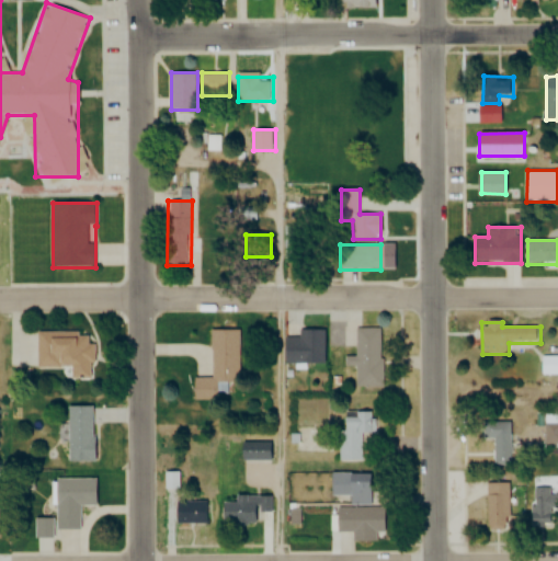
[(383,387),(383,329),(357,329),(357,357),(346,357),(346,367),(357,367),(357,387),(383,387)]
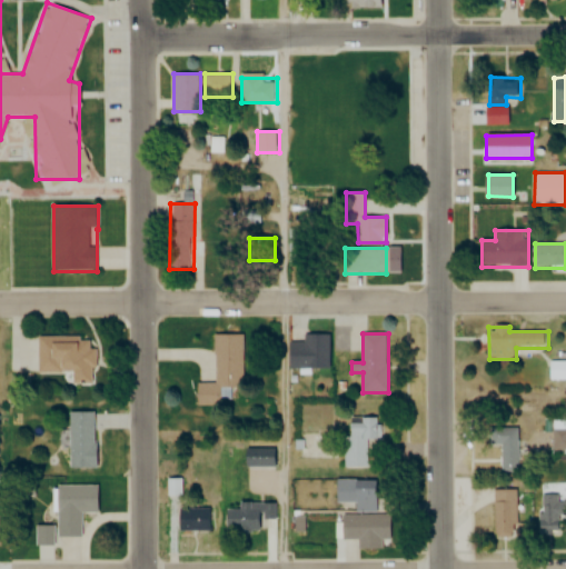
[(246,335),(216,336),(217,383),(198,383),(198,401),(235,401),(234,377),(247,377),(246,335)]
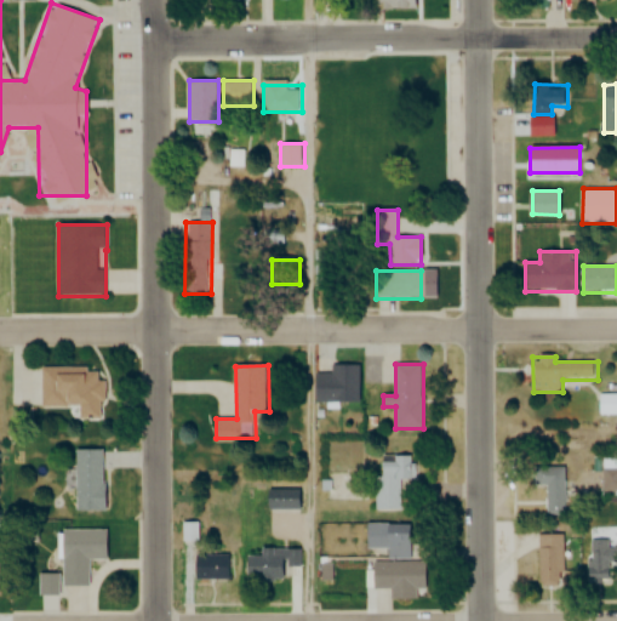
[(332,365),(332,374),(315,374),(315,404),(363,404),(363,365),(332,365)]
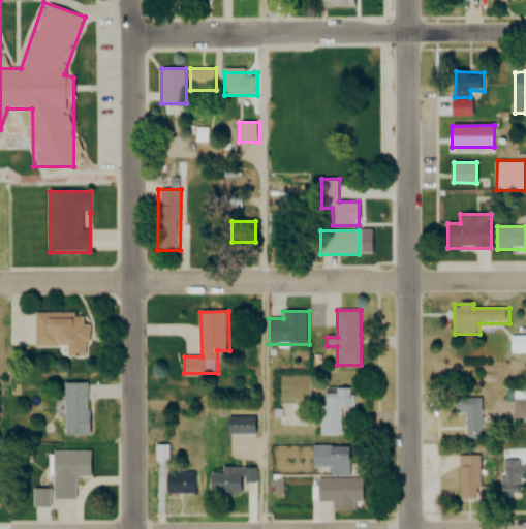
[(70,346),(70,356),(89,356),(89,313),(37,313),(37,346),(70,346)]
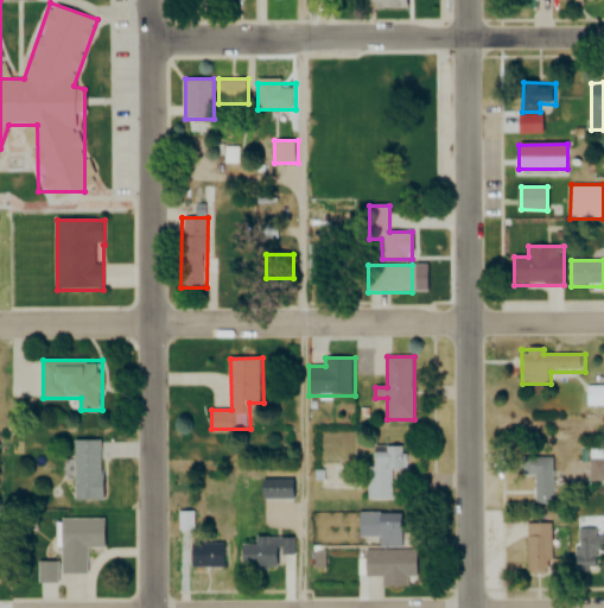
[(603,386),(586,386),(586,407),(603,407),(603,386)]
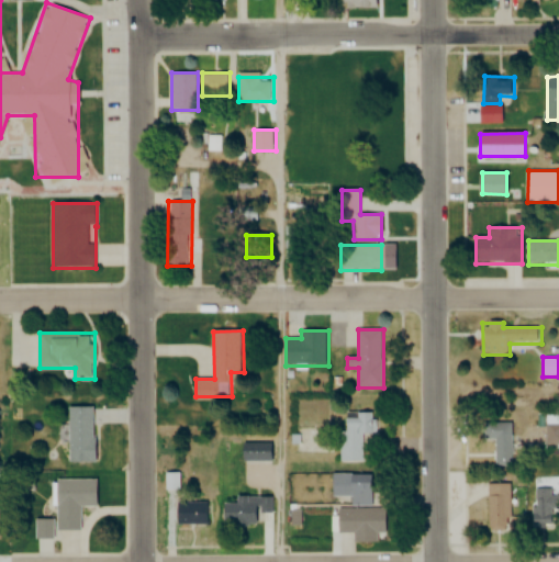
[(69,407),(69,463),(96,463),(96,407),(69,407)]
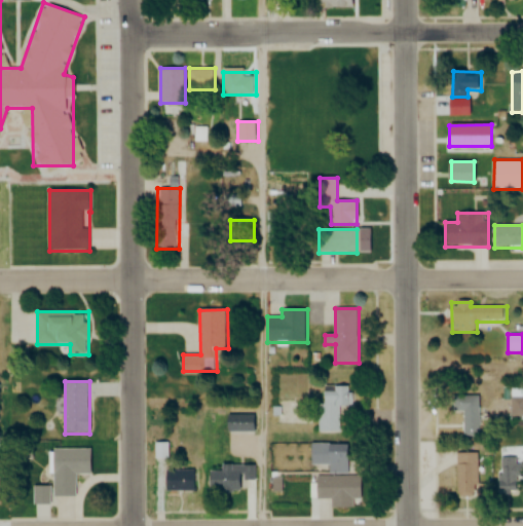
[(322,433),(342,434),(342,414),(355,414),(355,386),(322,386),(322,433)]
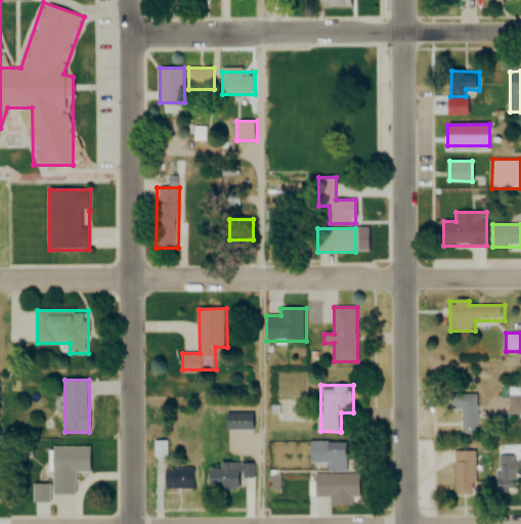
[(520,390),(509,390),(509,417),(520,417),(520,390)]
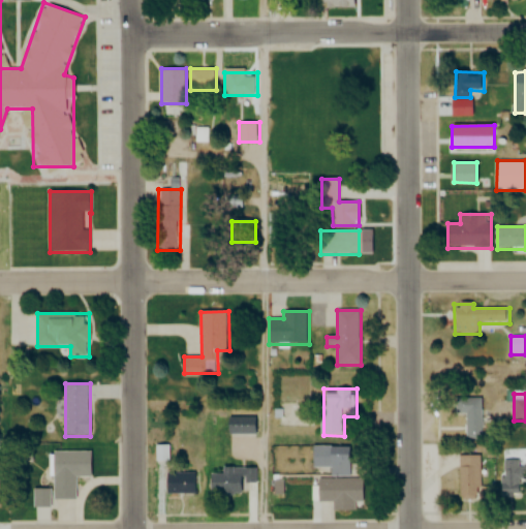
[(466,414),(466,439),(484,439),(484,398),(457,398),(457,414),(466,414)]
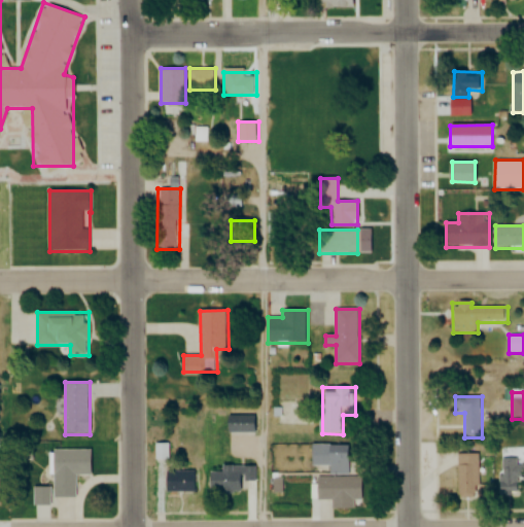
[(258,434),(258,416),(229,416),(229,434),(258,434)]
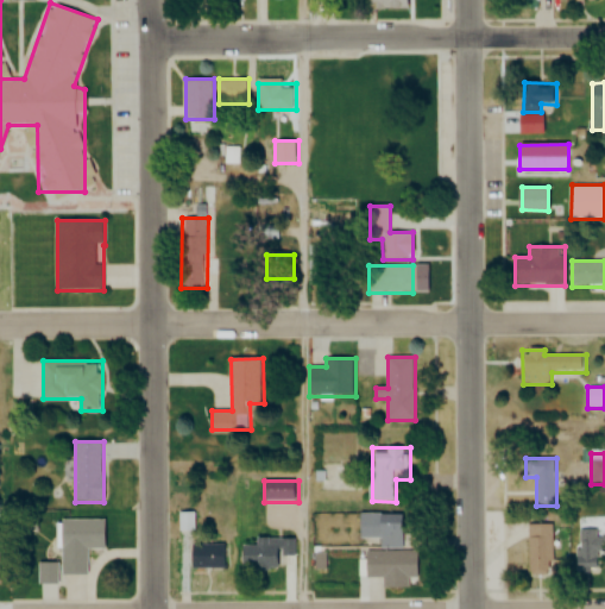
[(370,539),(370,547),(408,547),(408,515),(360,515),(360,539),(370,539)]
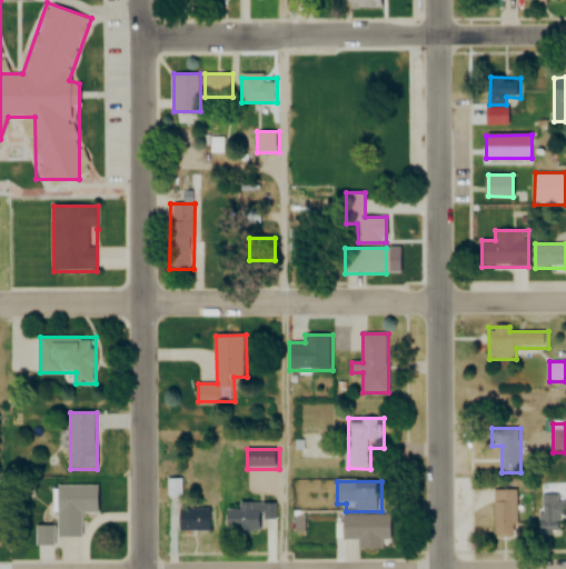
[(100,486),(59,486),(59,536),(82,536),(82,513),(100,513),(100,486)]
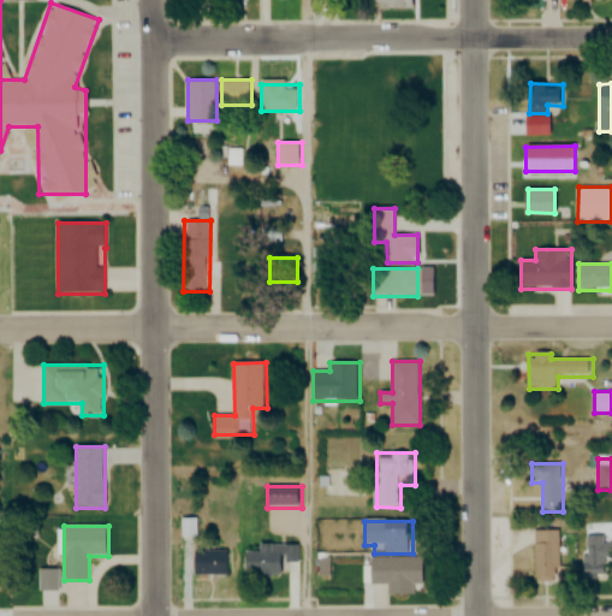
[(560,531),(535,531),(535,582),(560,582),(560,531)]
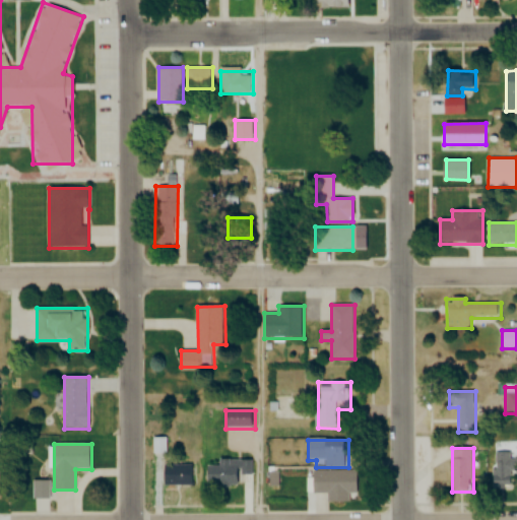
[(513,453),(494,453),(494,490),(513,490),(513,453)]
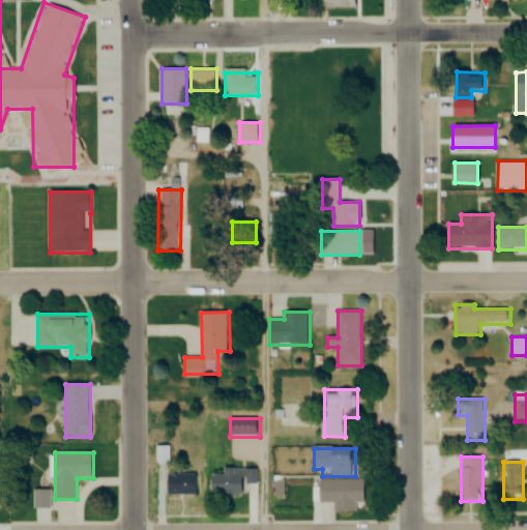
[(211,497),(241,497),(241,484),(261,484),(261,468),(225,468),(225,475),(211,475),(211,497)]
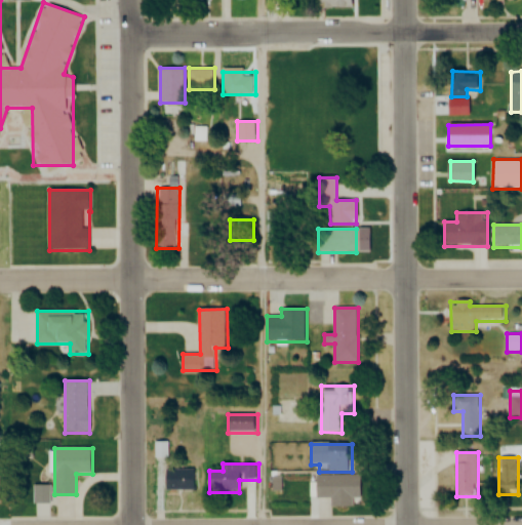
[(197,470),(165,470),(165,488),(197,488),(197,470)]
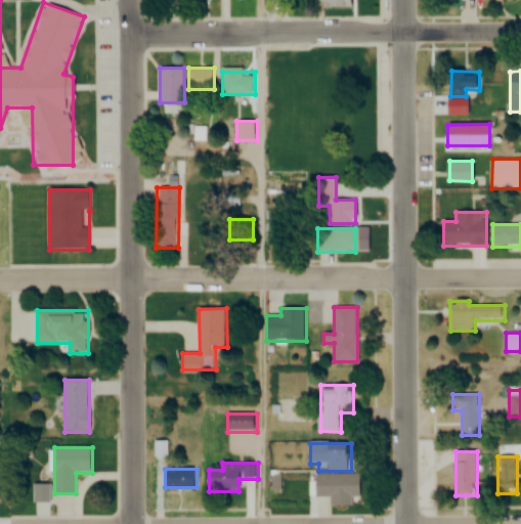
[(332,497),(332,506),(357,506),(357,475),(315,475),(315,497),(332,497)]
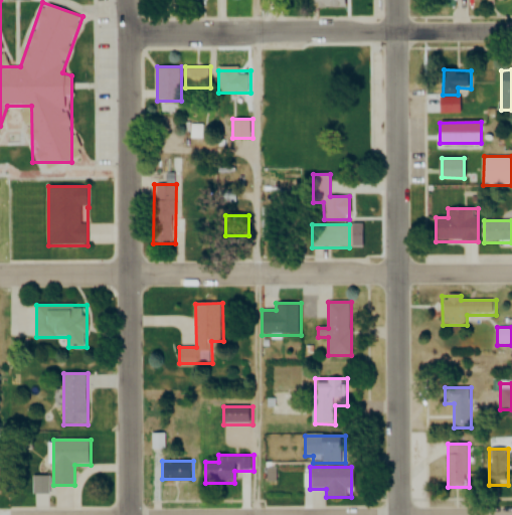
[(51,493),(51,476),(34,476),(34,493),(51,493)]
